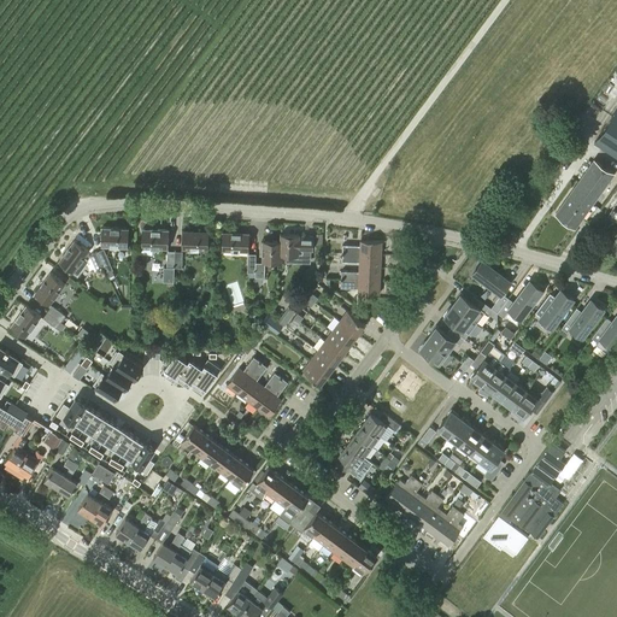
[(616,157),(616,109),(595,142),(616,157)]
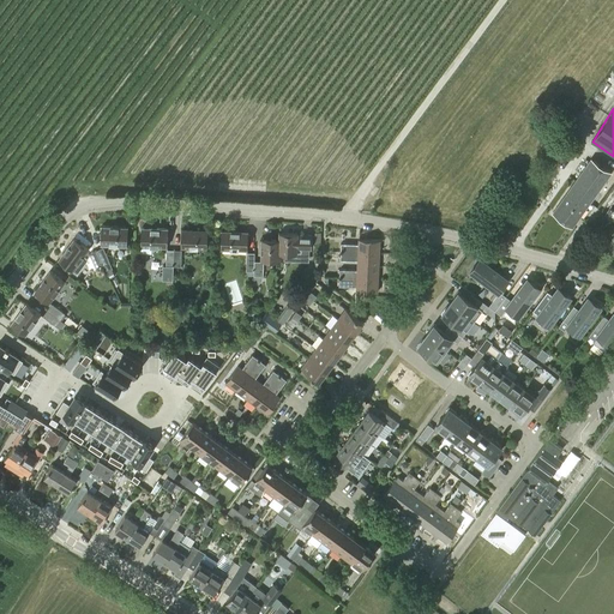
[(573,227),(611,173),(591,160),(554,212),(573,227)]
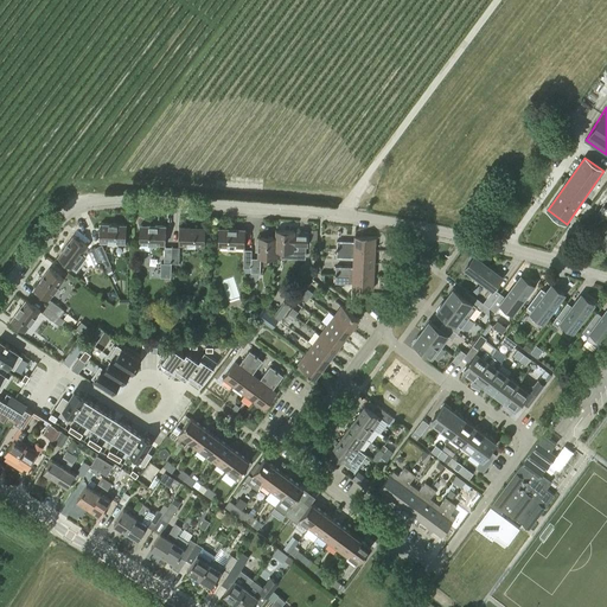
[(126,243),(126,225),(100,224),(100,242),(126,243)]
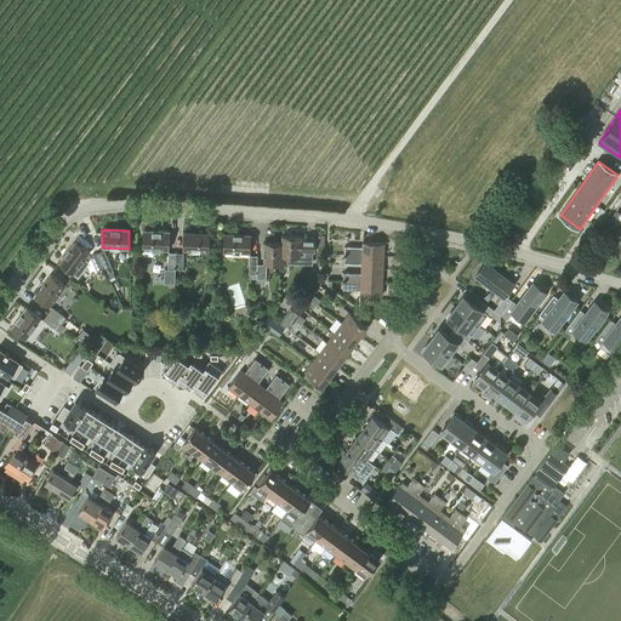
[(143,232),(143,249),(169,250),(170,233),(143,232)]
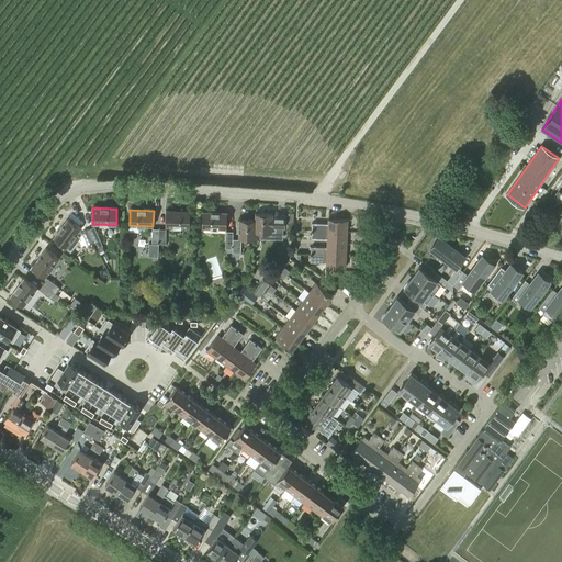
[(189,227),(190,212),(167,211),(166,226),(189,227)]
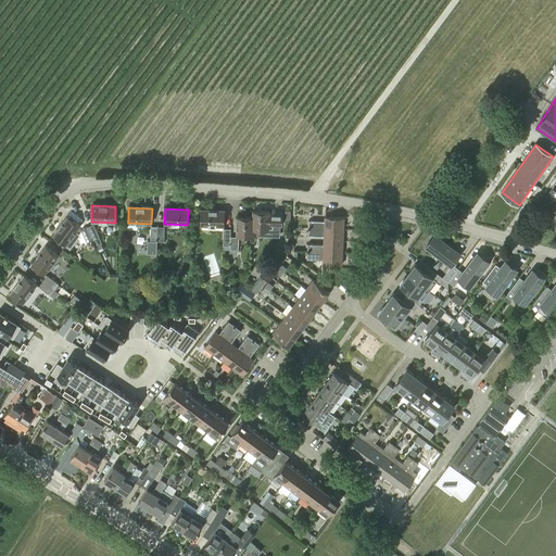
[(224,226),(224,211),(201,210),(200,225),(224,226)]
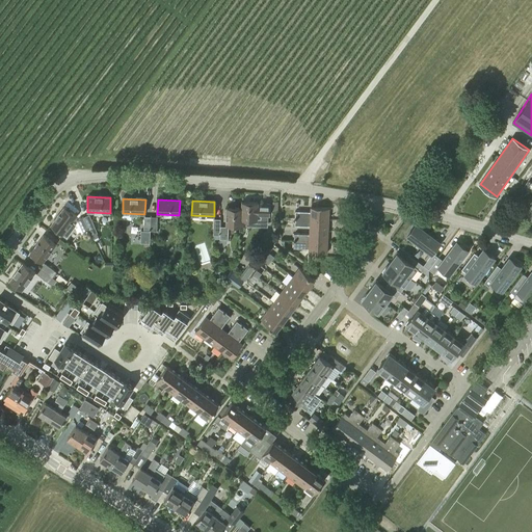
[(242,203),(241,209),(242,209),(241,225),(247,225),(248,220),(257,220),(257,215),(269,216),(269,205),(257,204),(257,203),(242,203)]
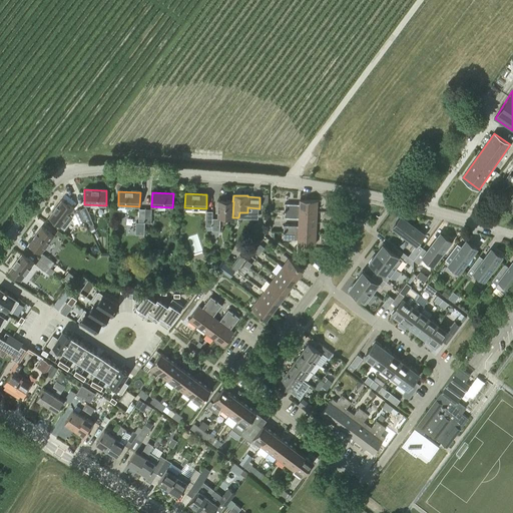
[(61,225),(73,208),(62,199),(49,217),(60,225),(61,225)]
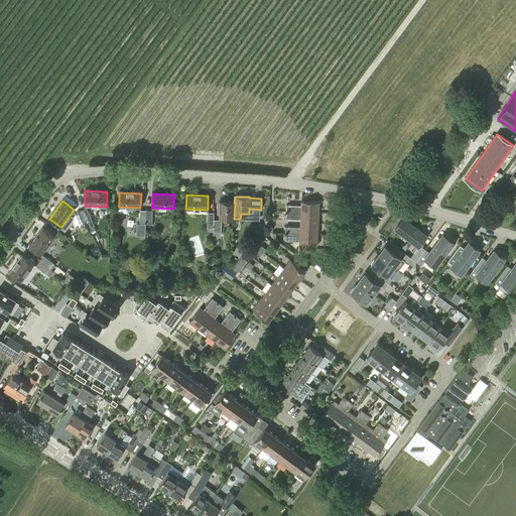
[(234,203),(220,202),(220,218),(234,219),(235,203),(234,203)]
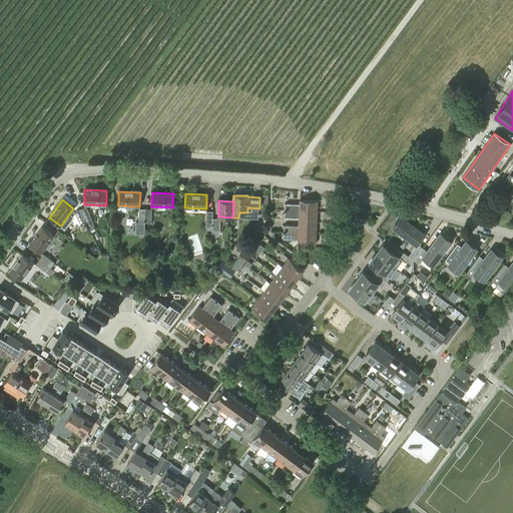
[(285,204),(284,211),(316,212),(317,201),(300,200),(300,205),(285,204)]
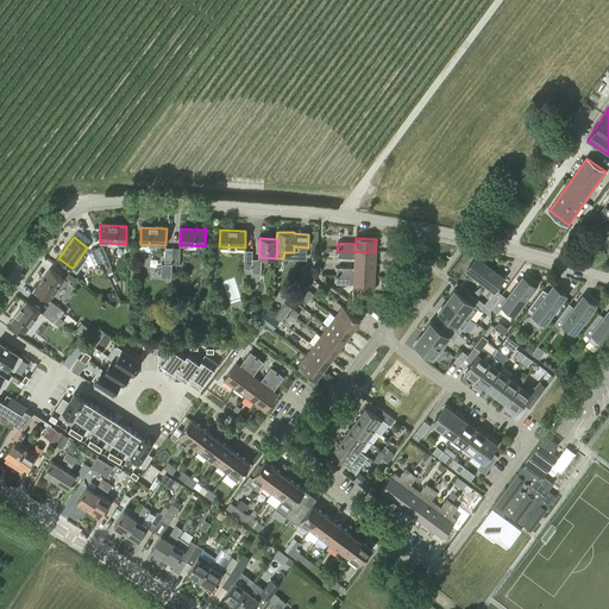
[(113,271),(108,261),(102,245),(95,249),(101,263),(104,270),(105,269),(107,274),(113,271)]
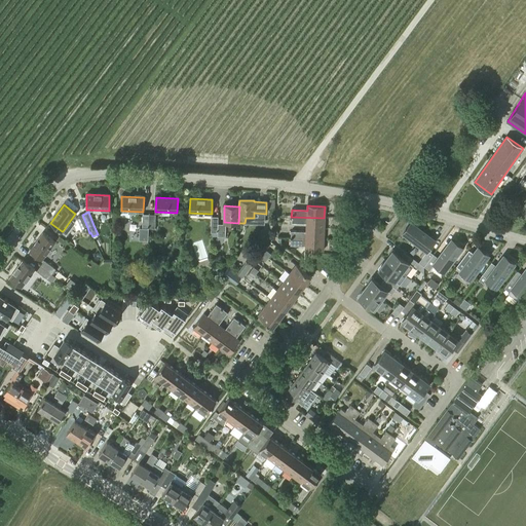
[(87,227),(82,215),(76,217),(81,230),(87,227)]
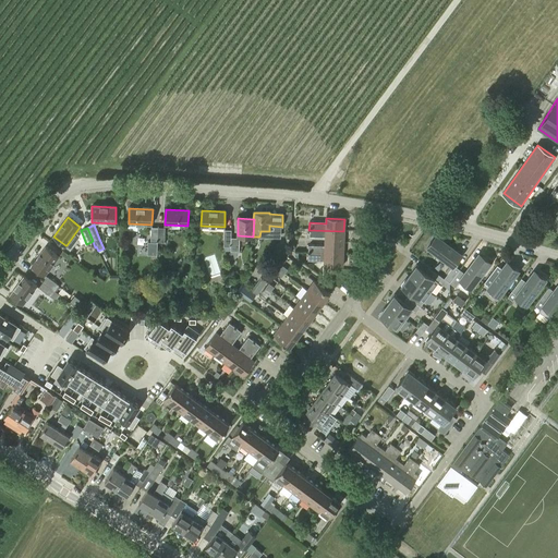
[(343,231),(308,230),(308,238),(325,238),(325,242),(343,243),(343,231)]
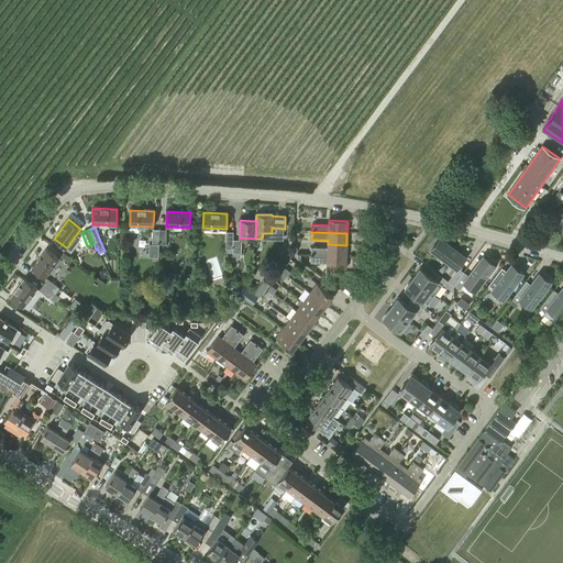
[(433,246),(431,250),(435,252),(449,262),(448,263),(454,267),(450,274),(452,276),(448,282),(454,286),(464,272),(459,267),(466,258),(439,239),(433,246)]
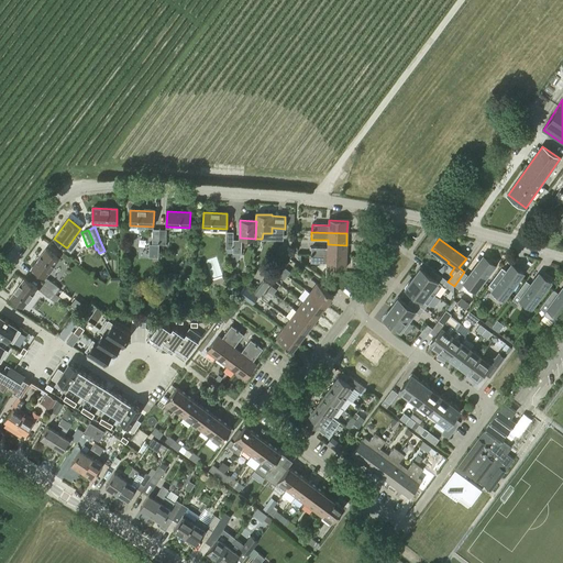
[(232,250),(232,253),(232,261),(238,261),(240,257),(241,253),(241,240),(233,240),(232,240),(232,250)]
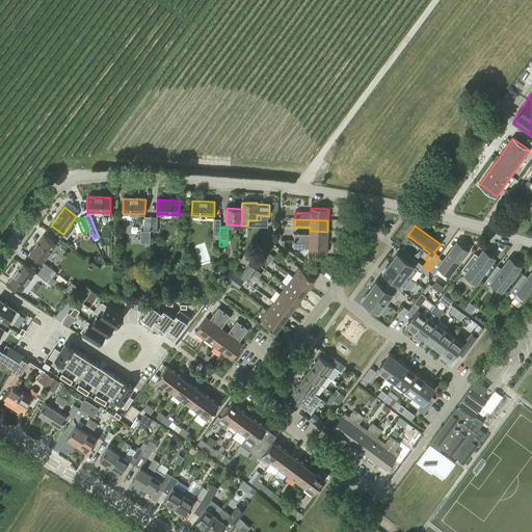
[(150,231),(141,230),(140,242),(150,243),(150,231)]
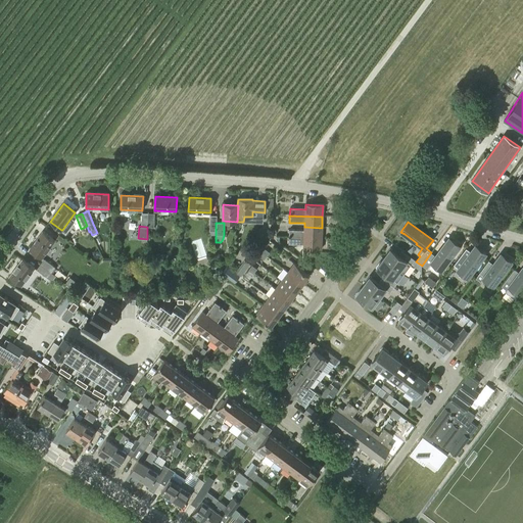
[(289,230),(288,238),(321,239),(322,228),(304,227),(304,231),(289,230)]
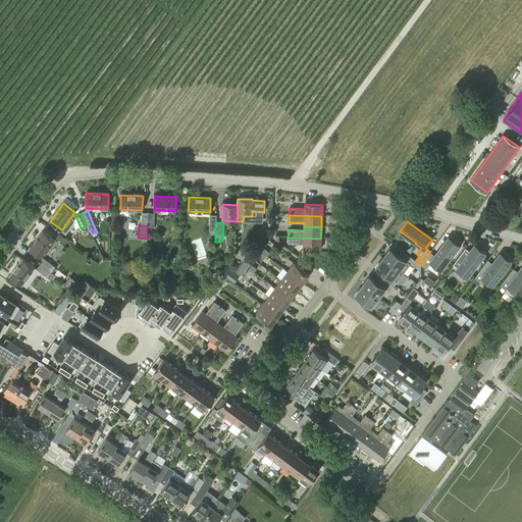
[(43,231),(30,249),(41,257),(54,240),(43,231)]
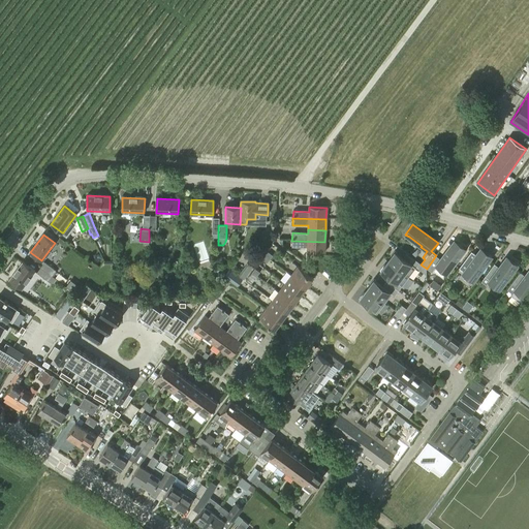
[(324,242),(291,241),(291,247),(307,248),(307,252),(324,253),(324,242)]
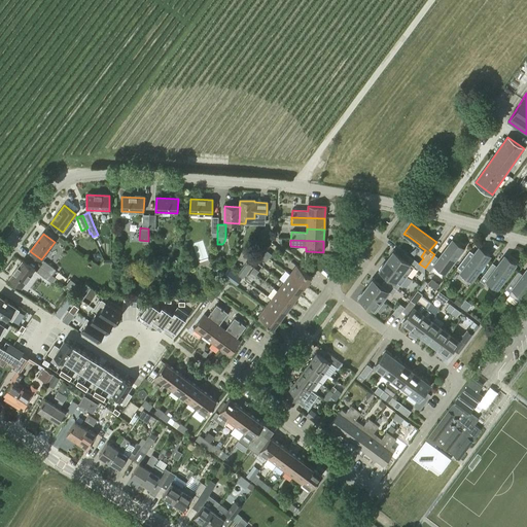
[(434,254),(425,268),(430,272),(434,265),(445,273),(445,272),(446,272),(451,265),(451,264),(460,251),(463,247),(460,246),(460,245),(453,240),(440,258),(434,254)]
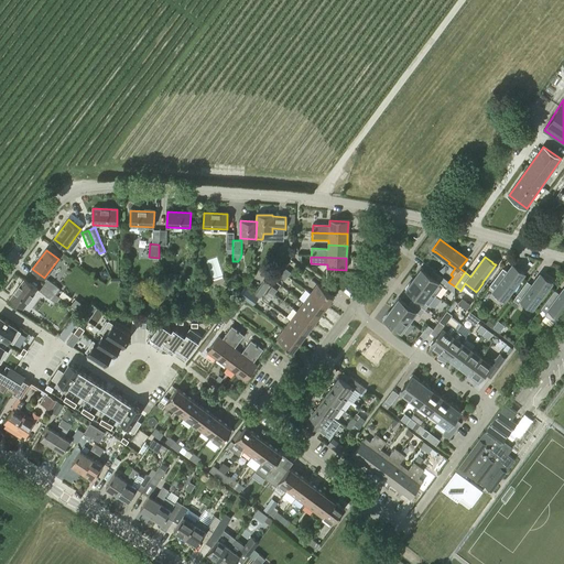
[(513,266),(508,272),(505,277),(499,272),(489,285),(495,290),(494,292),(503,300),(505,299),(505,300),(511,291),(510,291),(521,278),(520,278),(523,273),(521,271),(513,266)]
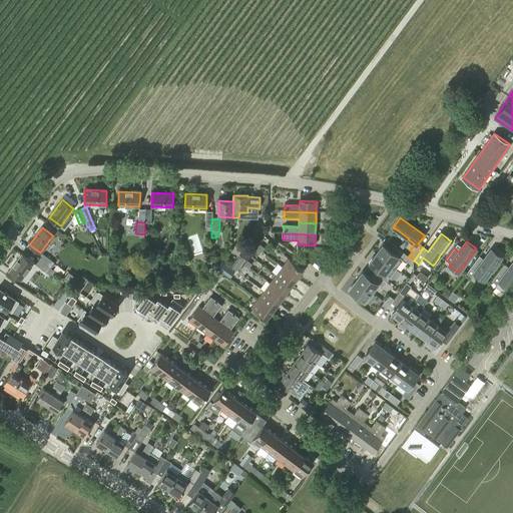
[(255,247),(262,251),(265,247),(260,243),(255,247)]
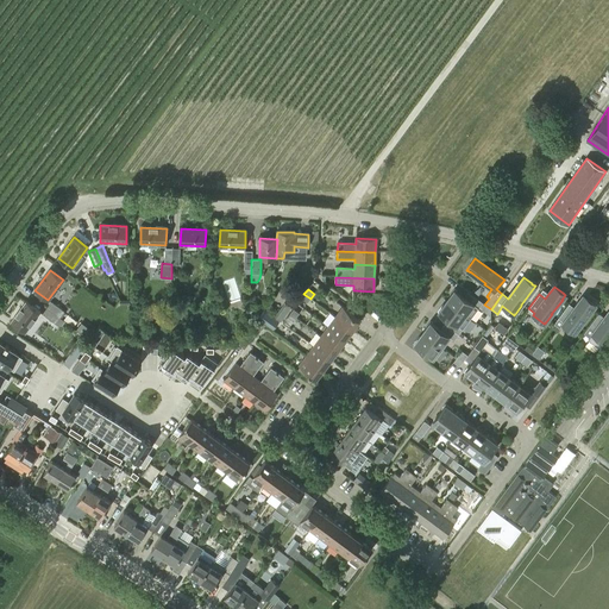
[(454,290),(446,301),(465,315),(473,305),(478,308),(483,302),(471,294),(466,300),(454,290)]
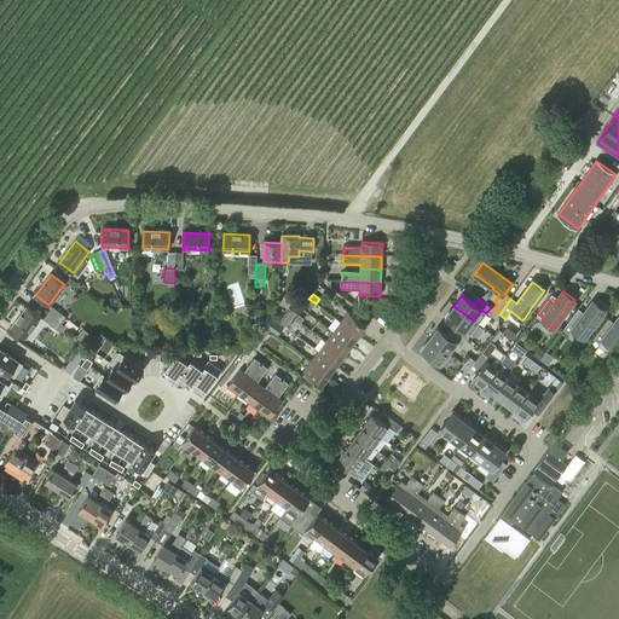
[(578,308),(567,324),(563,329),(560,333),(566,337),(568,334),(570,334),(572,330),(584,339),(585,339),(591,330),(591,329),(602,314),(605,310),(602,307),(594,301),(584,313),(578,308)]
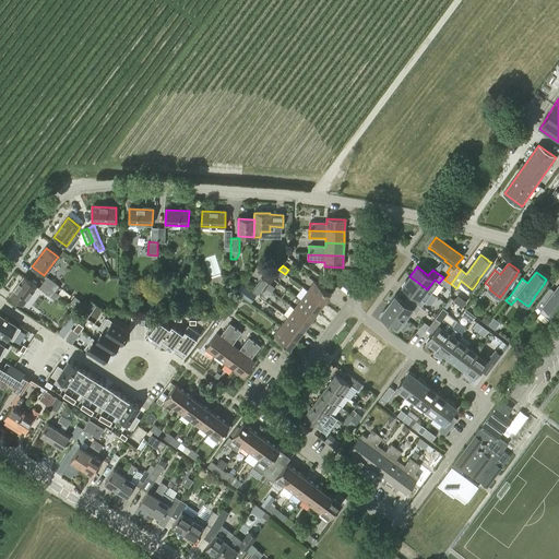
[(47,276),(43,283),(60,295),(64,298),(69,293),(59,285),(47,276)]
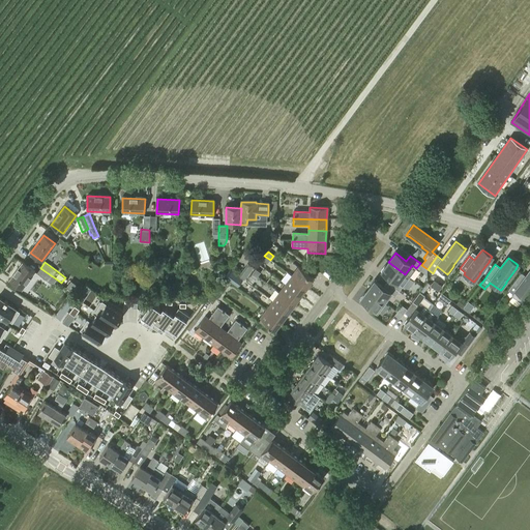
[(248,262),(239,273),(246,280),(256,267),(248,262)]
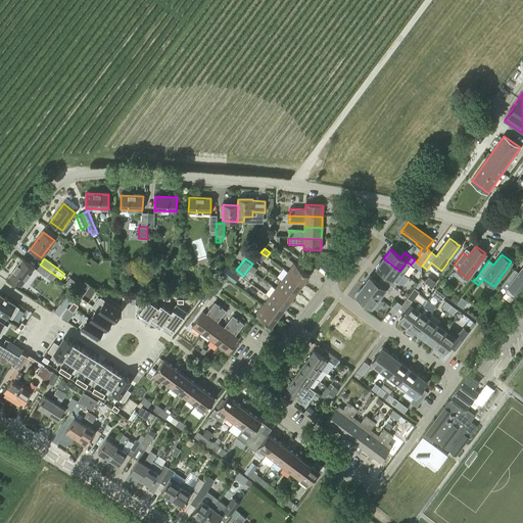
[(399,271),(383,258),(376,268),(387,276),(383,280),(393,287),(397,283),(393,279),(399,271)]
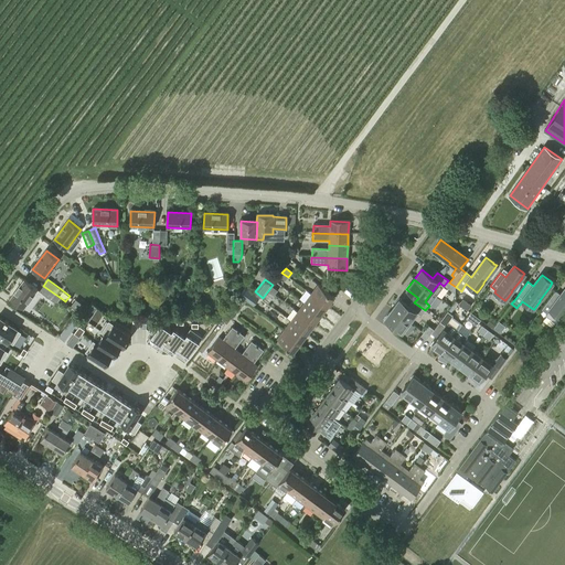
[(23,309),(36,289),(24,280),(10,299),(23,309)]
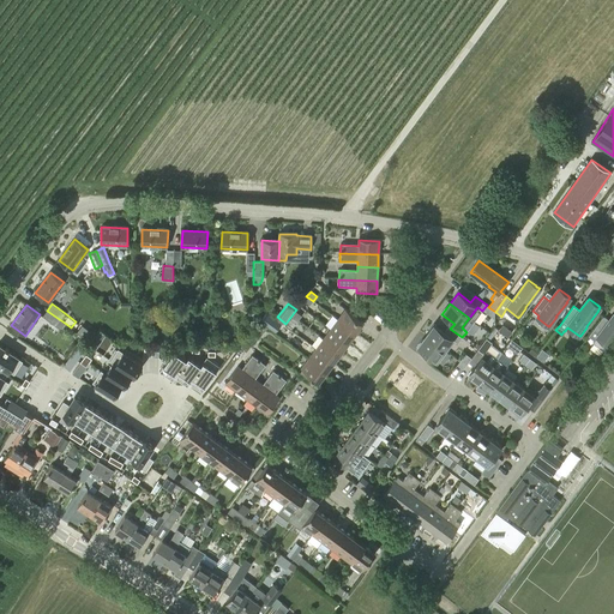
[(66,324),(47,311),(42,317),(61,330),(66,324)]
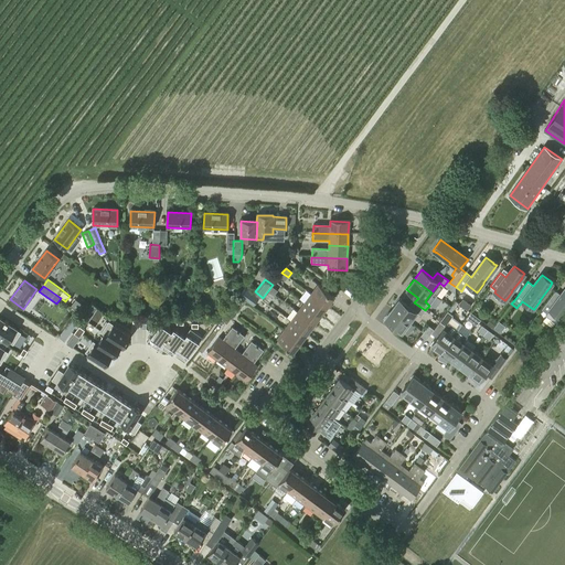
[(268,291),(274,296),(278,290),(273,286),(268,291)]
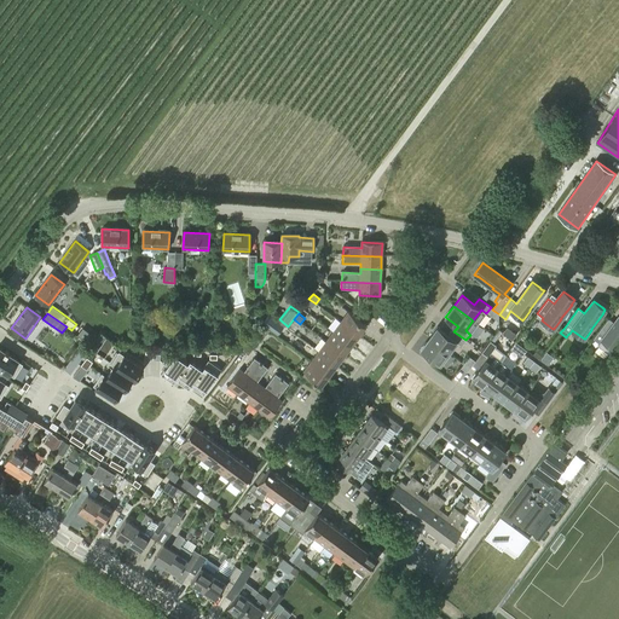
[(347,313),(340,323),(358,336),(365,327),(347,313)]
